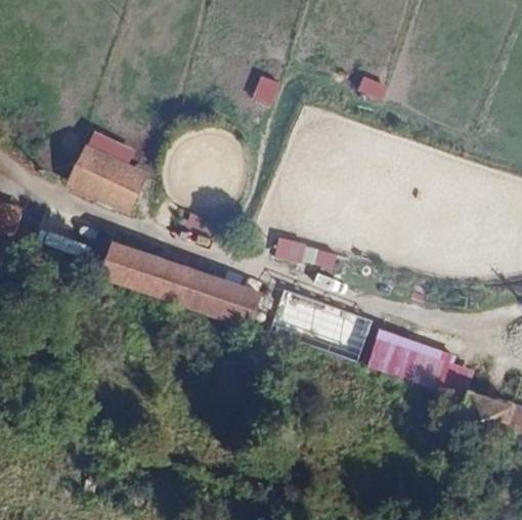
[(70,182),(128,207),(141,175),(82,152),(70,182)]
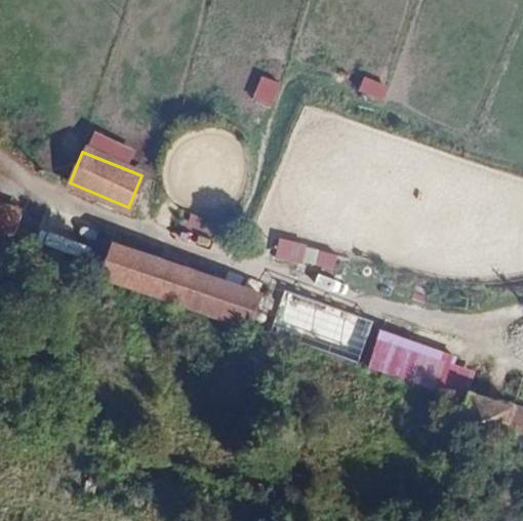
[(0,240),(5,242),(15,209),(0,203),(0,240)]
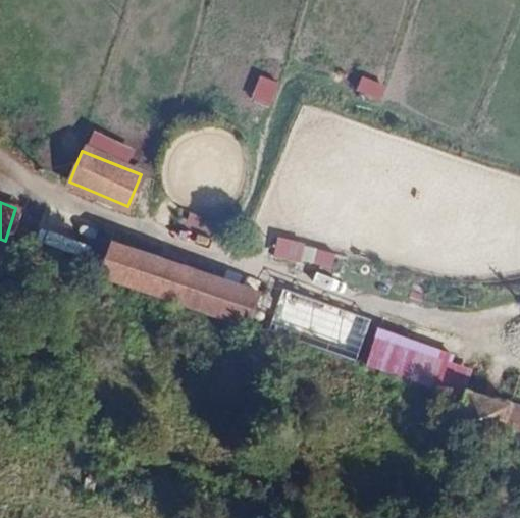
[(276,232),(272,254),(303,260),(307,239),(276,232)]
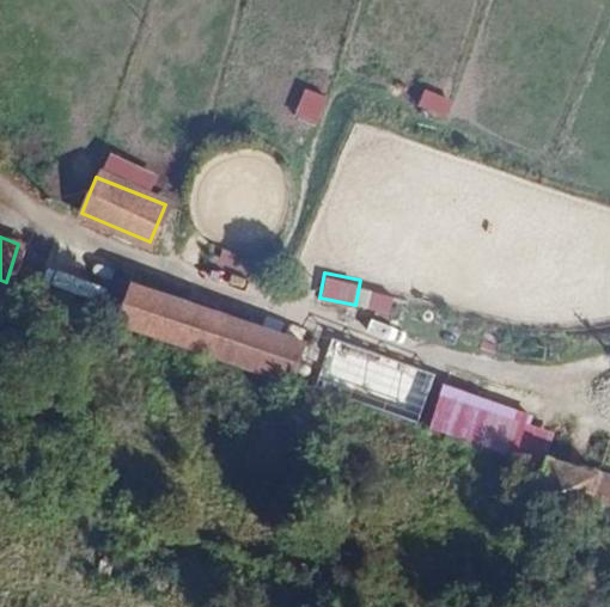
[(130,282),(117,318),(117,322),(292,378),(303,341),(130,282)]
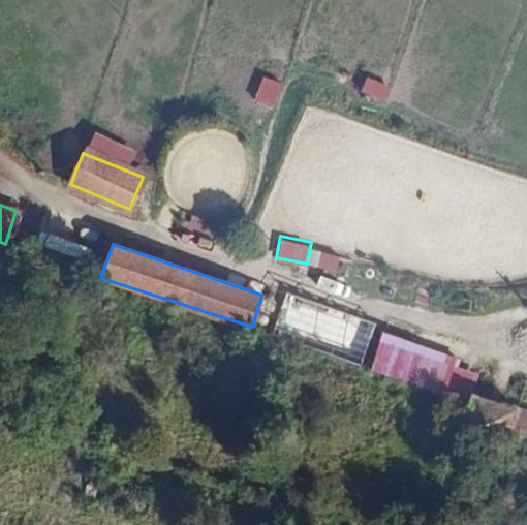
[(307,261),(333,267),(335,253),(310,248),(307,261)]
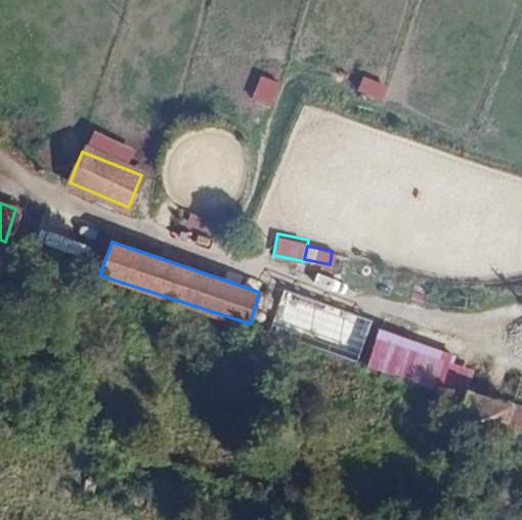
[(26,248),(20,258),(82,279),(86,267),(26,248)]
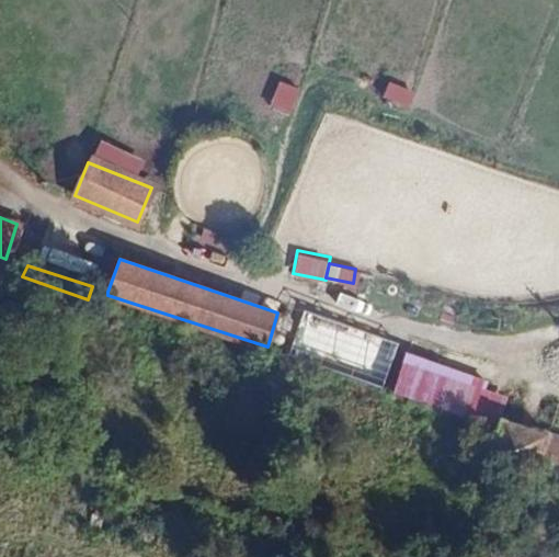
[(350,325),(332,367),(364,379),(381,337),(350,325)]
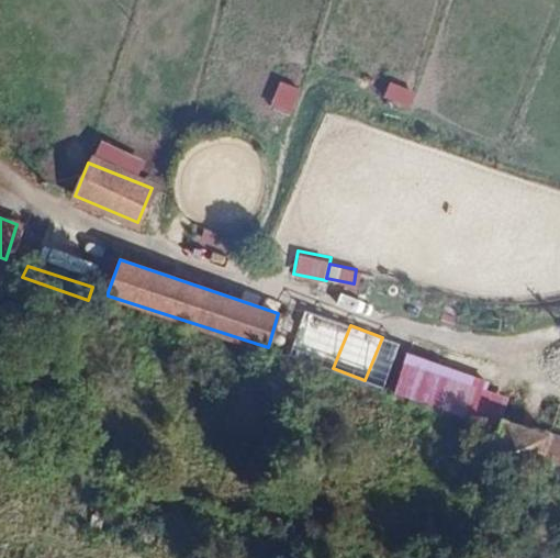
[(406,354),(395,388),(500,422),(511,387),(406,354)]
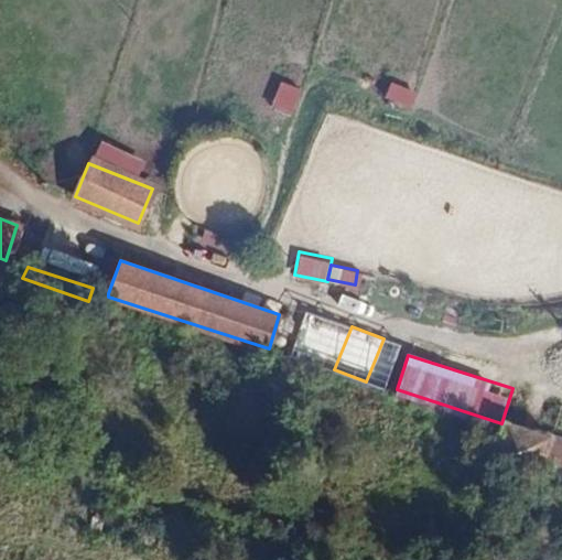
[(546,434),(532,478),(561,487),(561,408),(557,407),(546,434)]
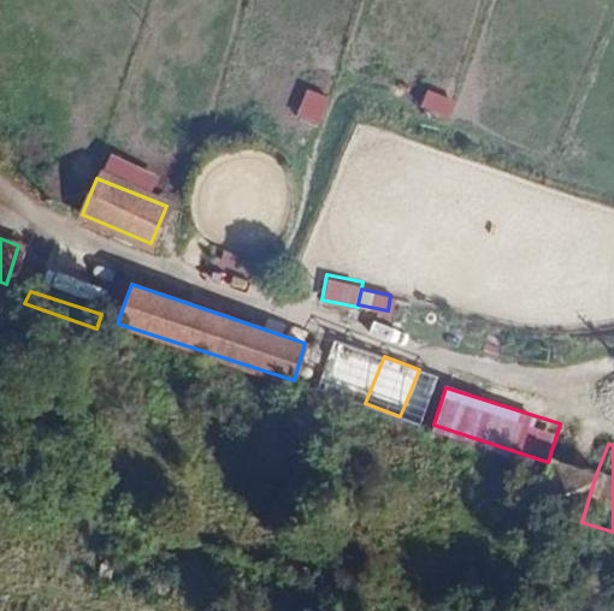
[(548,462),(535,506),(582,522),(596,474),(548,462)]
